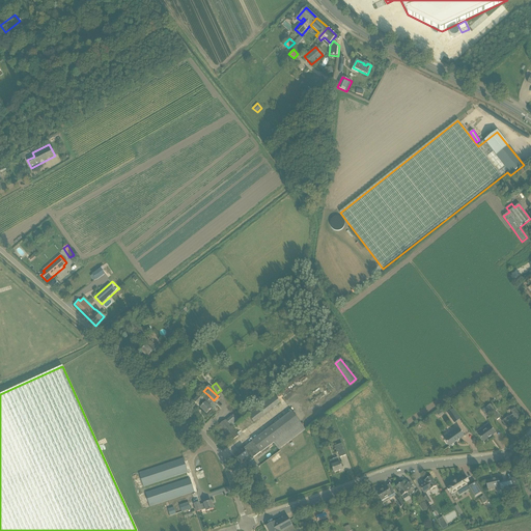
[(207,394),(203,399),(198,395),(193,401),(197,406),(199,403),(202,407),(200,409),(206,414),(212,410),(213,411),(217,407),(213,402),(212,402),(208,399),(211,397),(207,394)]
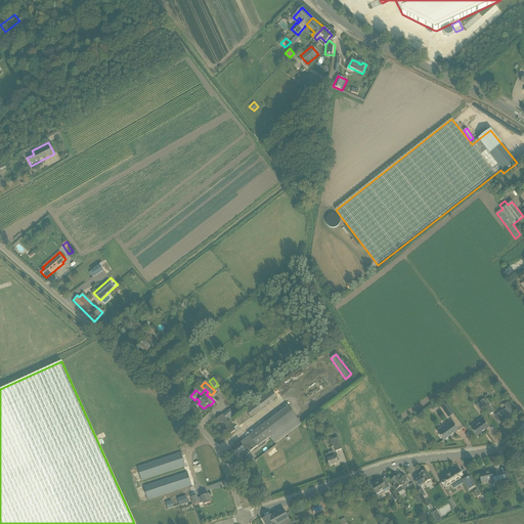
[(249,416),(276,399),(272,392),(245,409),(249,416)]
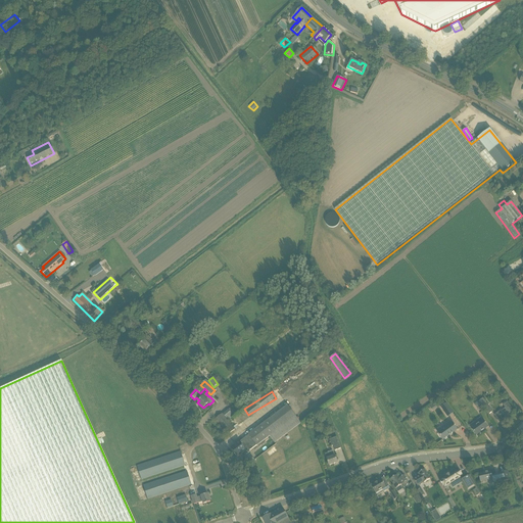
[(492,412),(489,408),(482,398),(478,401),(488,415),(492,412)]
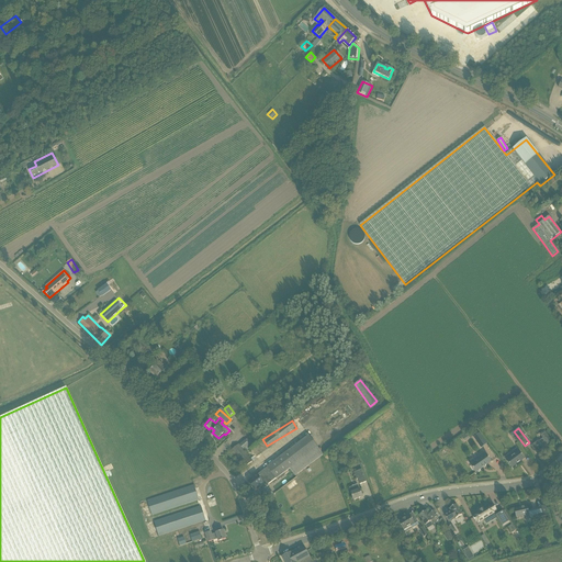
[(548,445),(552,441),(546,433),(541,436),(542,438),(531,446),(537,453),(543,448),(543,447),(547,445),(548,445)]
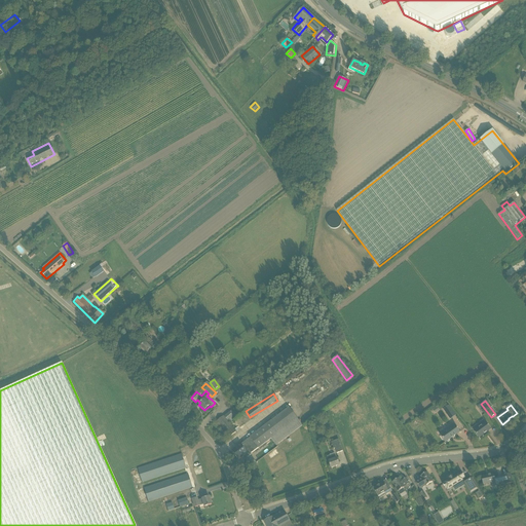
[(456,415),(449,406),(448,407),(445,409),(443,410),(450,420),(456,415)]
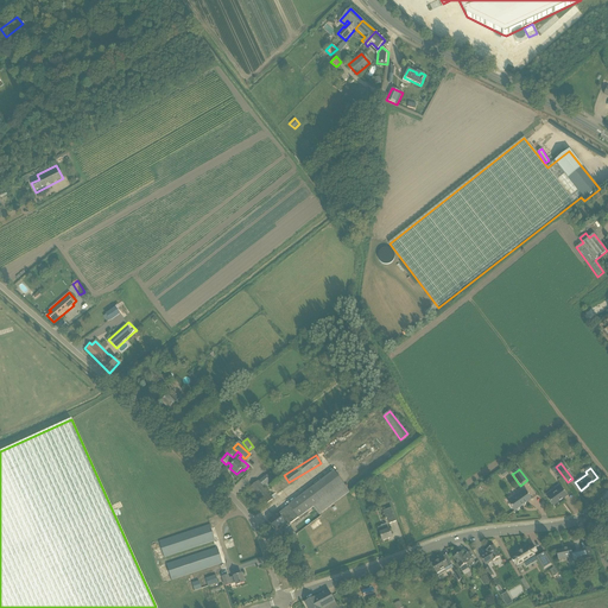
[(299,518),(301,520),(310,513),(309,511),(314,507),(320,514),(349,492),(334,473),(311,489),(280,512),(290,525),(299,518)]
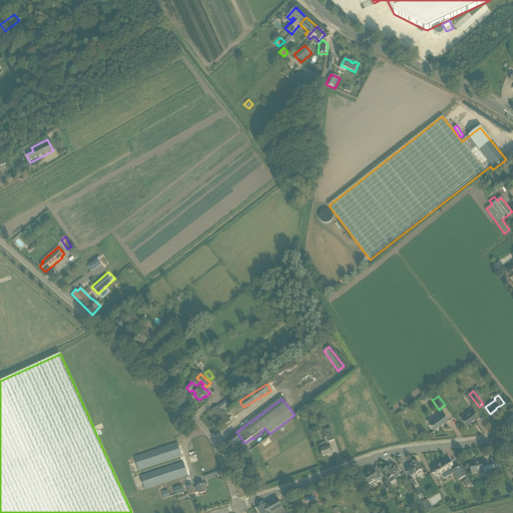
[(217,406),(211,411),(217,419),(224,413),(217,406)]
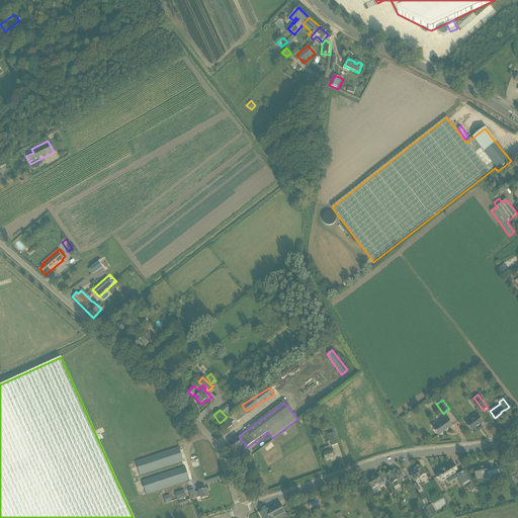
[(477,414),(472,417),(473,420),(466,425),(471,431),(483,423),(477,414)]
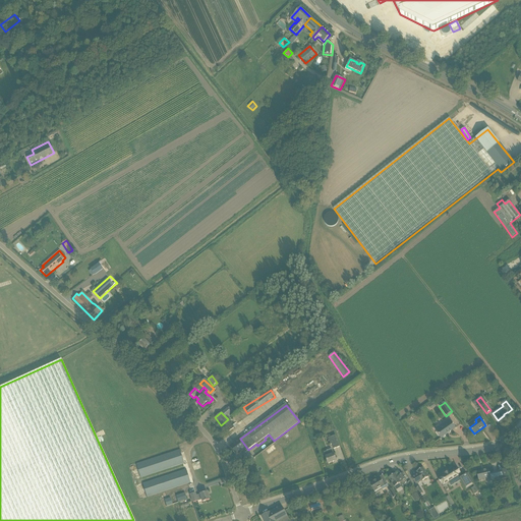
[(439,427),(440,429),(437,431),(441,439),(456,428),(451,421),(449,419),(439,427)]
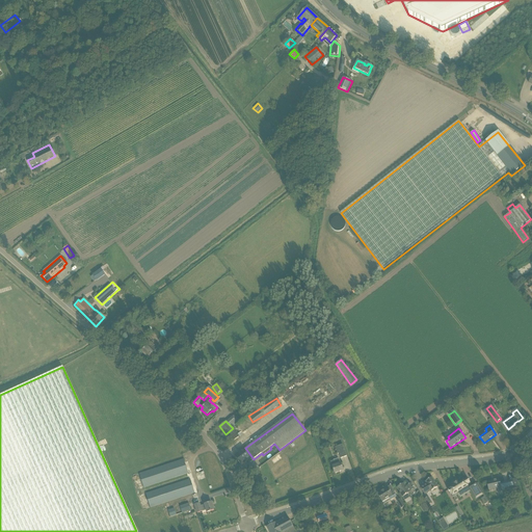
[(336,447),(338,454),(339,454),(341,458),(347,456),(343,445),(336,447)]
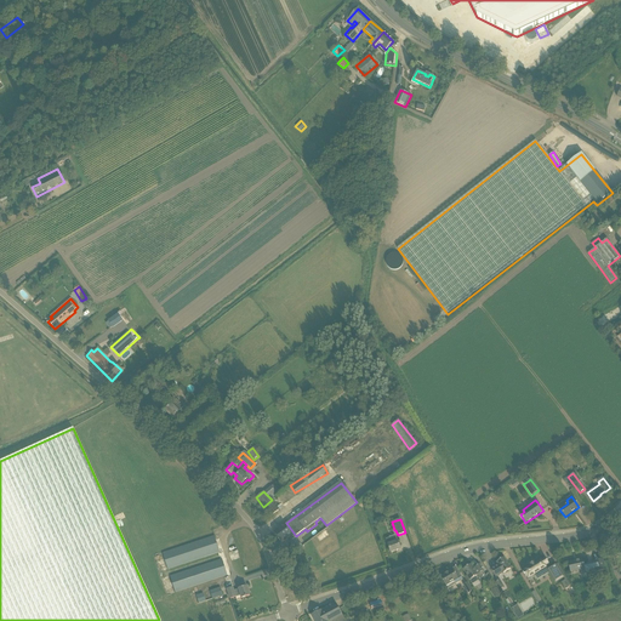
[(297,536),(296,536),(286,523),(274,533),(281,542),(289,537),(292,541),(297,536)]
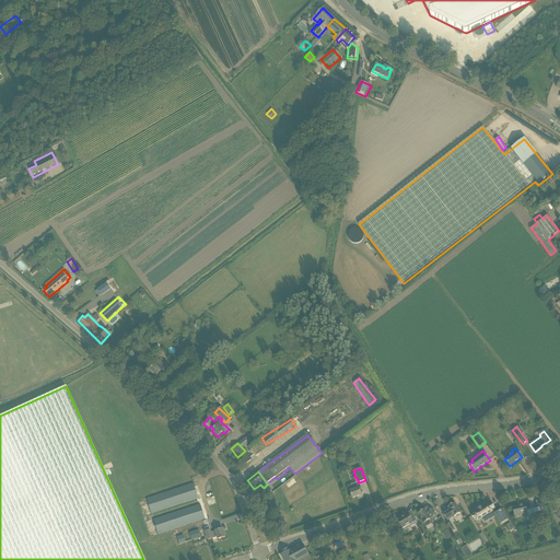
[(348,486),(352,499),(361,496),(357,482),(348,486)]
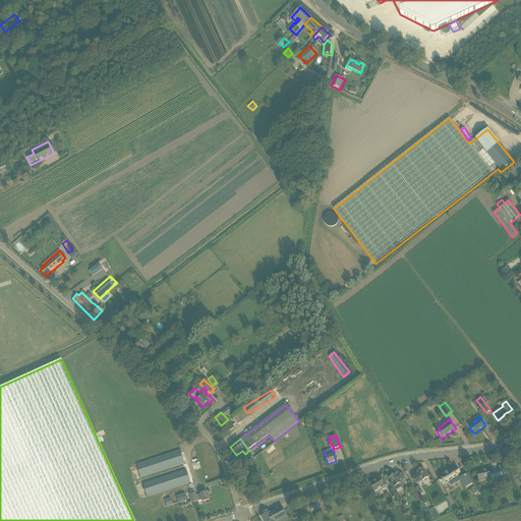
[(136,464),(140,478),(183,464),(184,463),(180,450),(136,464)]
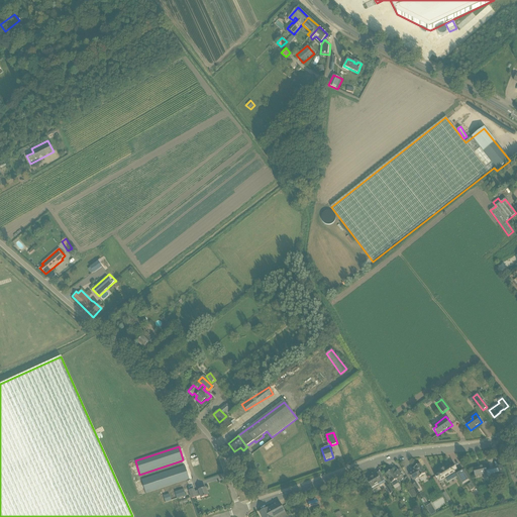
[(419,477),(419,478),(425,474),(419,464),(413,469),(415,471),(409,475),(413,481),(419,477)]
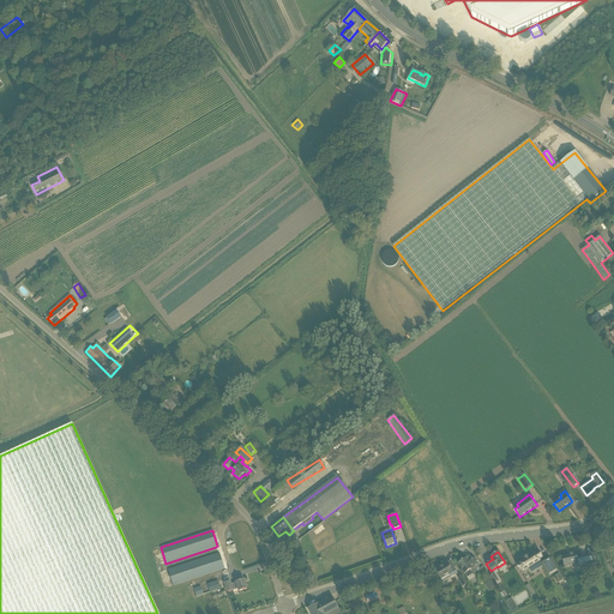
[(517,564),(518,565),(517,565),(519,571),(521,570),(522,571),(540,560),(549,576),(551,575),(552,577),(557,575),(555,572),(557,571),(549,559),(543,561),(541,558),(542,558),(540,552),(536,554),(535,553),(529,557),(529,555),(527,557),(525,558),(523,559),(524,560),(517,564)]
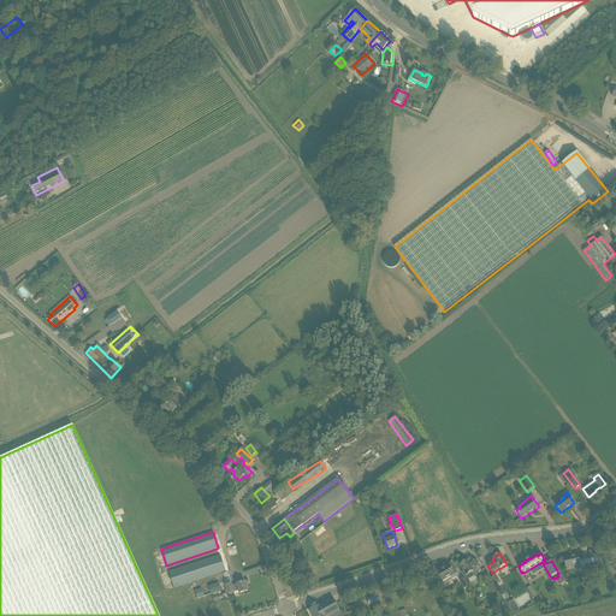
[(579,561),(578,554),(572,556),(572,557),(564,558),(566,568),(576,566),(576,568),(580,567),(585,567),(585,566),(591,566),(591,569),(600,568),(598,555),(588,557),(584,558),(584,560),(579,561)]
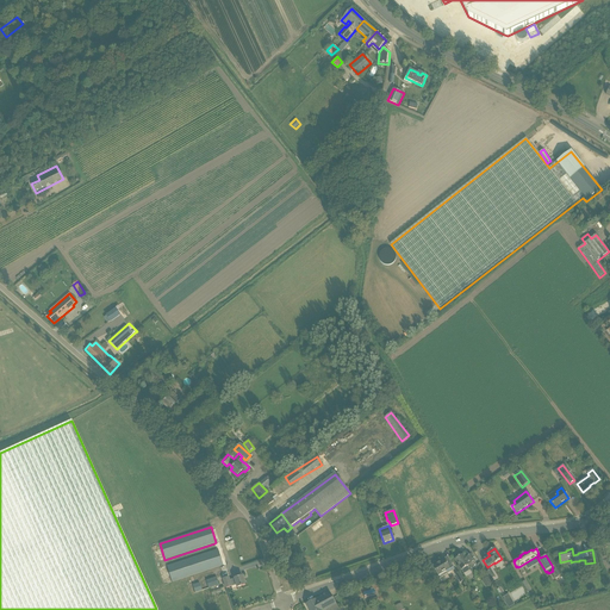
[(223,566),(218,549),(217,551),(167,566),(172,583),(185,578),(223,566)]
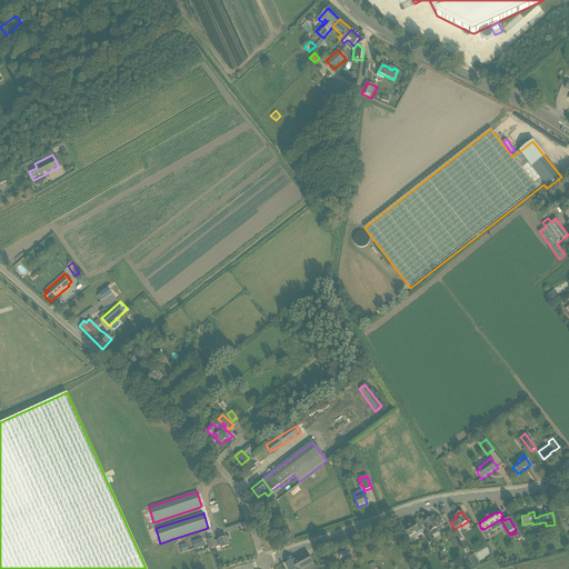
[(438,528),(437,527),(442,523),(439,518),(436,519),(436,520),(433,521),(431,518),(425,521),(428,528),(427,528),(430,532),(432,536),(438,532),(436,528),(438,528)]
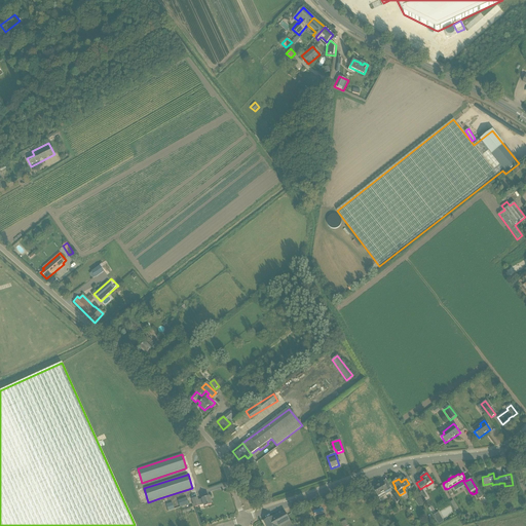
[(384,492),(385,495),(392,491),(388,485),(385,486),(383,483),(379,485),(377,487),(373,489),(377,496),(384,492)]
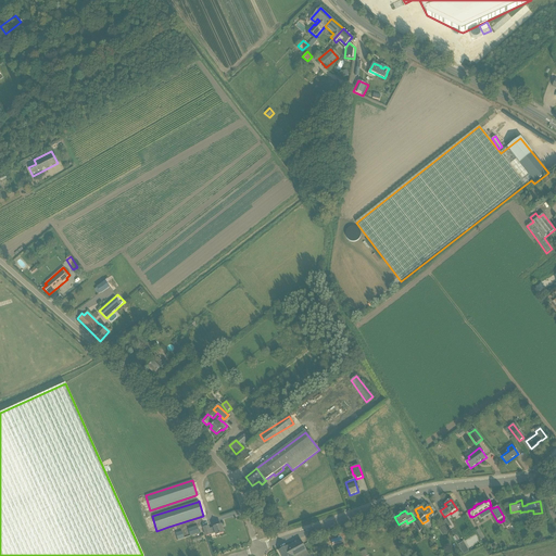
[(447,520),(443,522),(447,530),(452,527),(447,520)]
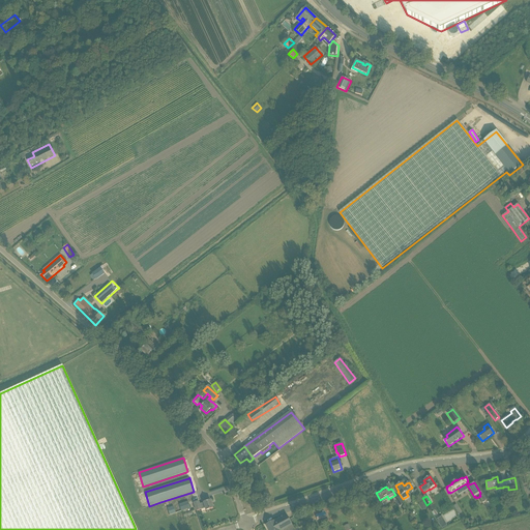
[(194,503),(197,511),(205,508),(206,510),(213,508),(210,501),(200,504),(199,502),(194,503)]
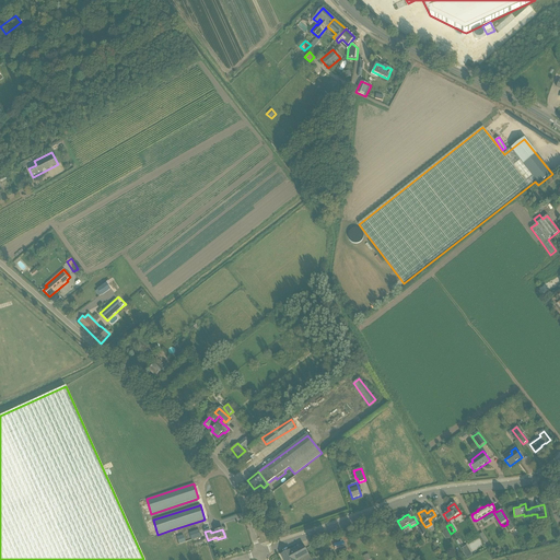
[(199,531),(189,534),(191,540),(201,537),(199,531)]
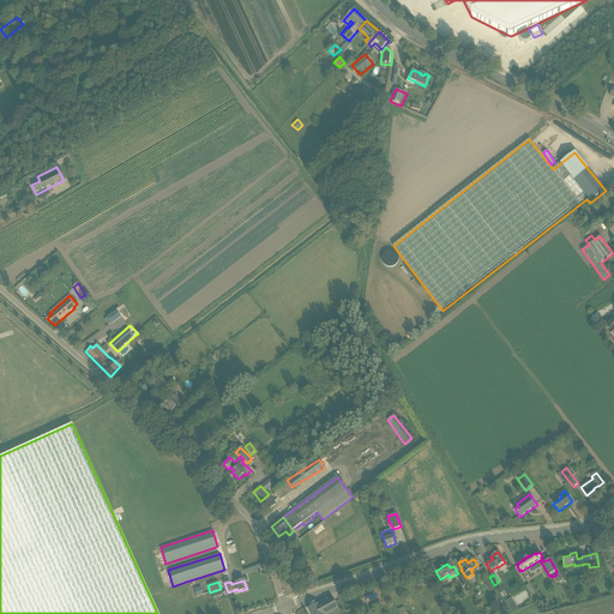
[(193,589),(197,597),(204,595),(202,587),(193,589)]
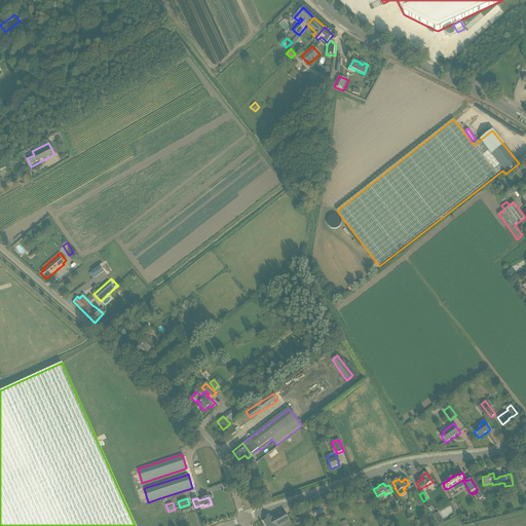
[(266,525),(283,525),(286,525),(291,525),(292,525),(285,511),(272,517),(264,522),(266,525)]
